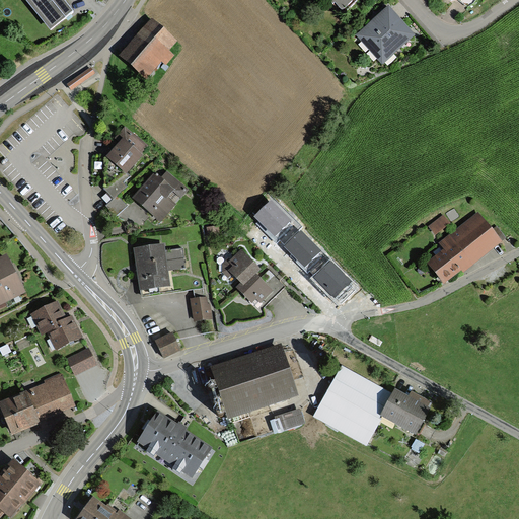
[(69,17),(73,13),(62,0),(24,0),(51,32),(66,20),(66,19),(69,17)]
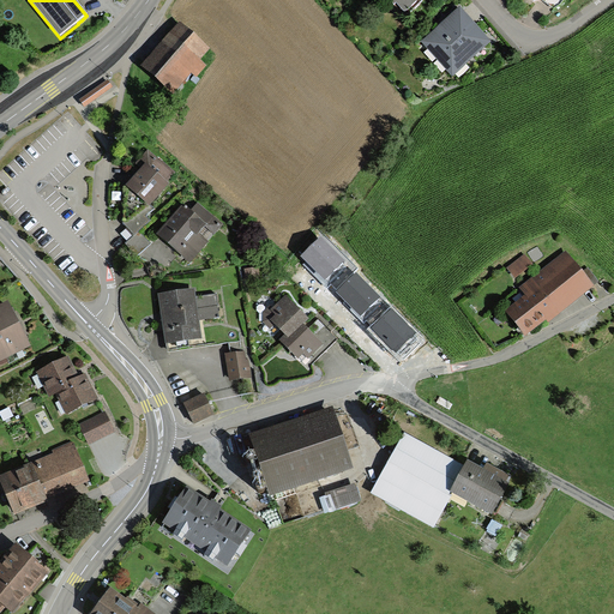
[(387,0),(393,7),(396,5),(404,14),(421,0),(422,2),(423,2),(425,4),(426,2),(425,1),(425,0),(387,0)]
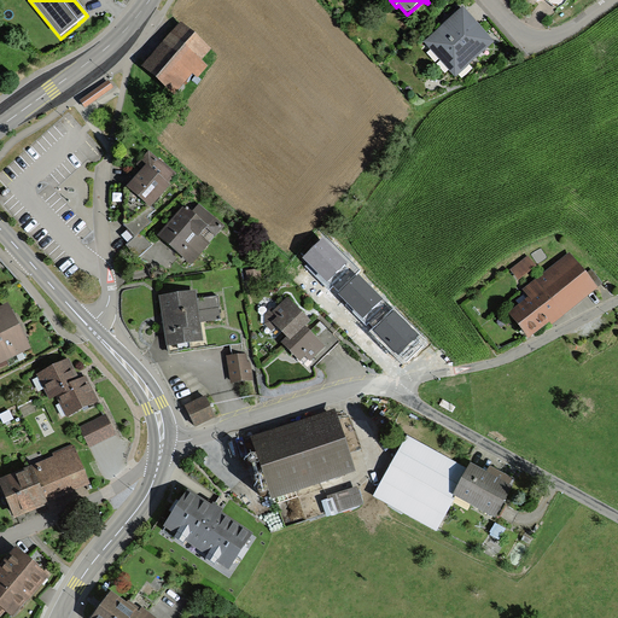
[(534,0),(537,3),(546,1),(558,10),(565,5),(569,0),(534,0)]
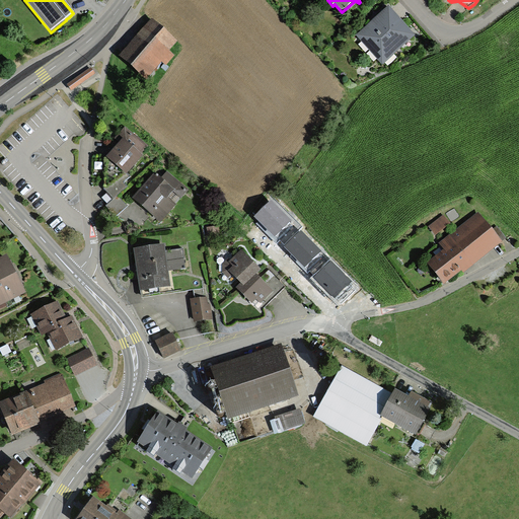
[(403,24),(389,8),(357,36),(383,66),(415,38),(403,24)]
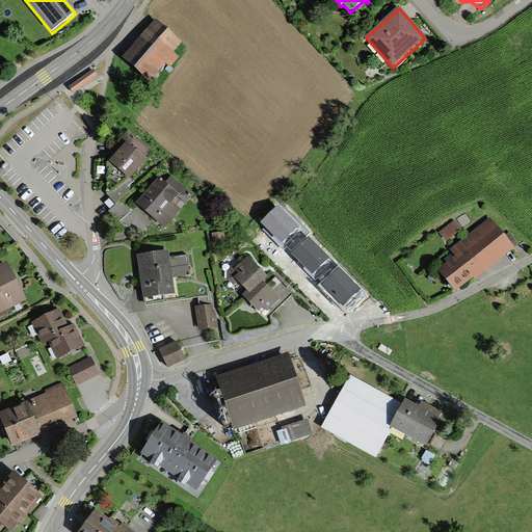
[(156,21),(124,58),(152,81),(166,64),(169,68),(179,57),(174,53),(182,43),(156,21)]
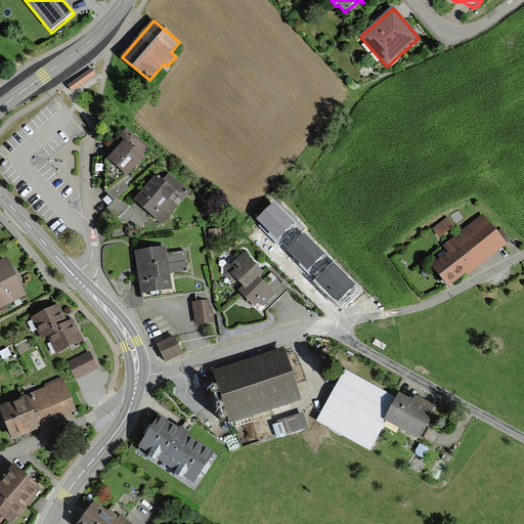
[(69,87),(72,91),(95,74),(92,69),(69,87)]
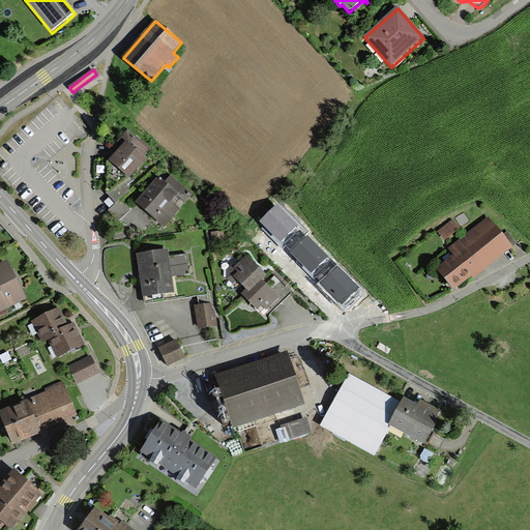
[(109,162),(129,178),(145,159),(143,157),(150,149),(126,129),(117,141),(122,146),(109,162)]
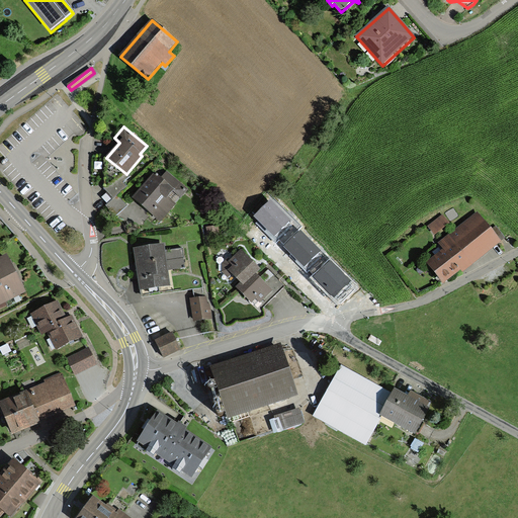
[(148,181),(133,198),(161,223),(189,190),(160,166),(148,181)]
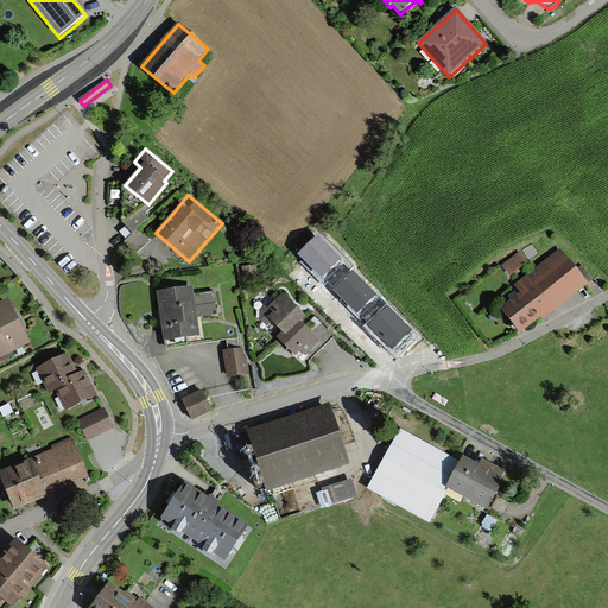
[(138,228),(124,241),(137,255),(151,241),(138,228)]
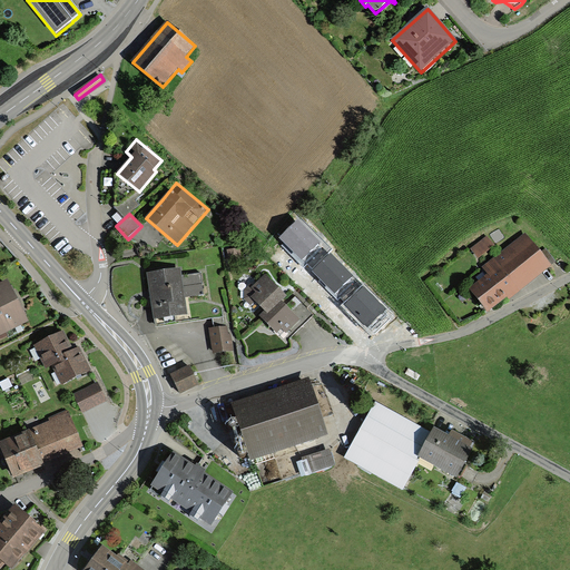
[(298,218),(281,237),(303,259),(322,242),(298,218)]
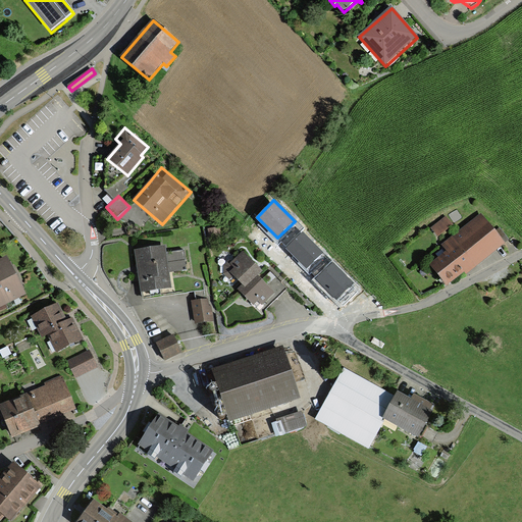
[(446,253),(429,266),(447,288),(465,272),(466,274),(505,244),(481,214),(440,246),(446,253)]
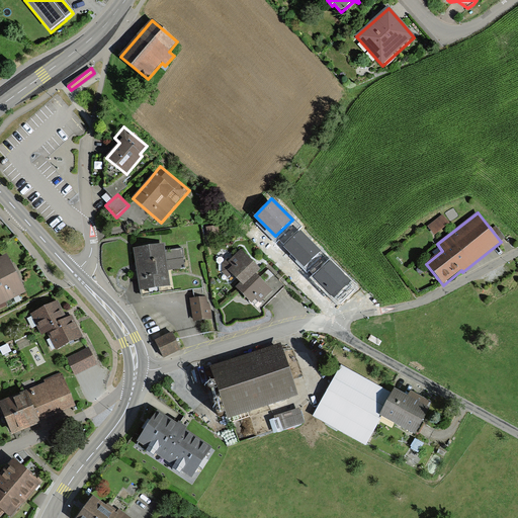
[(443,216),(428,227),(435,236),(449,224),(443,216)]
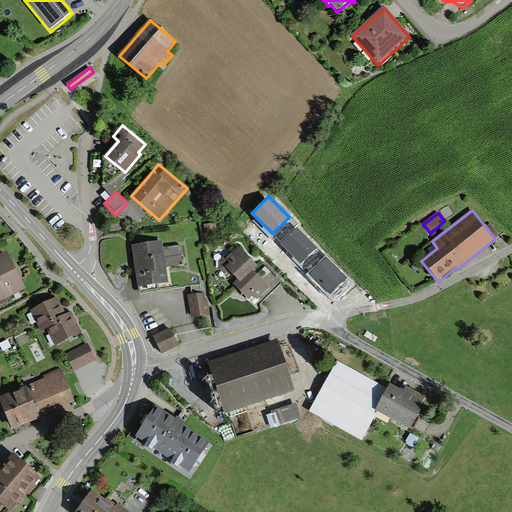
[(280,243),(300,263),(317,246),(296,226),(280,243)]
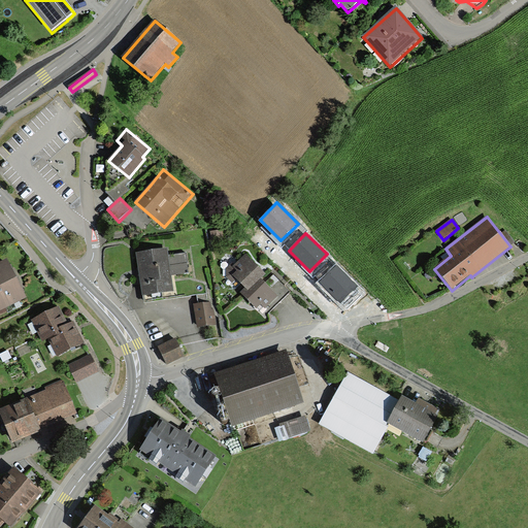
[(167,246),(136,251),(141,294),(172,290),(171,275),(189,273),(186,253),(168,255),(167,246)]
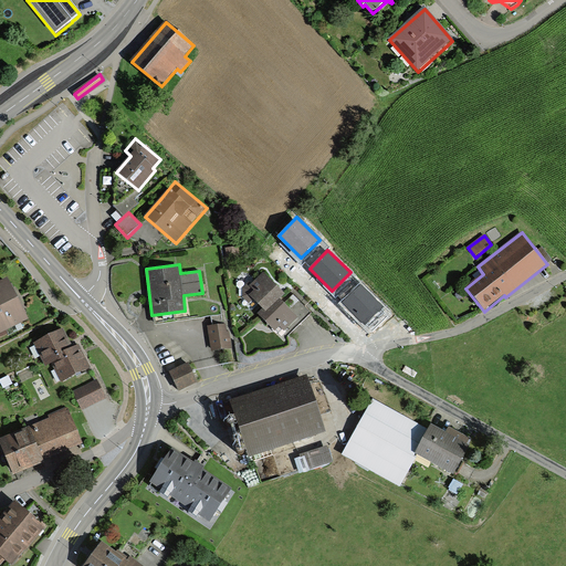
[(263,272),(252,283),(249,280),(242,287),(243,297),(249,303),(253,299),(263,307),(258,313),(275,331),(280,326),(284,332),(299,317),(280,299),(285,293),(263,272)]
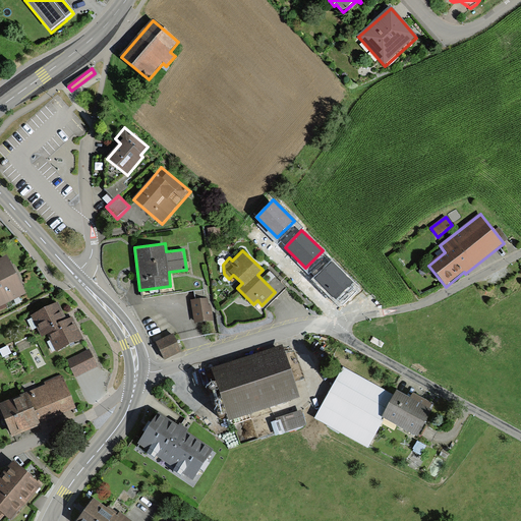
[(0,308),(25,295),(6,256),(0,259),(0,308)]
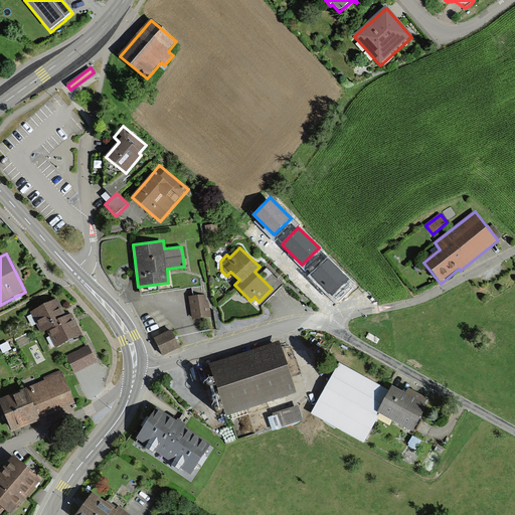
[(328,259),(312,275),(332,296),(349,280),(328,259)]
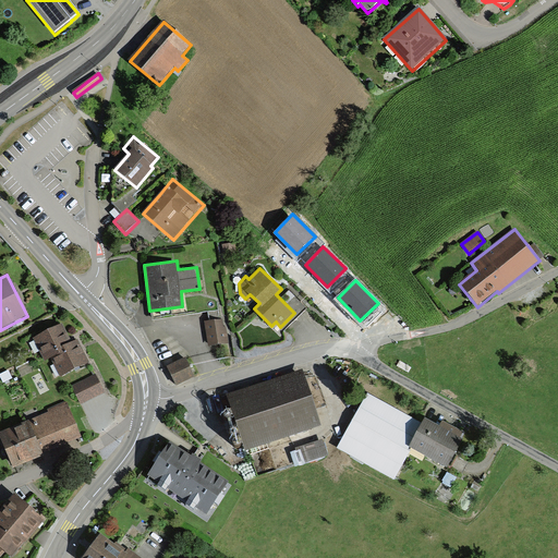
[(222,318),(204,320),(208,346),(229,343),(227,326),(223,326),(222,318)]
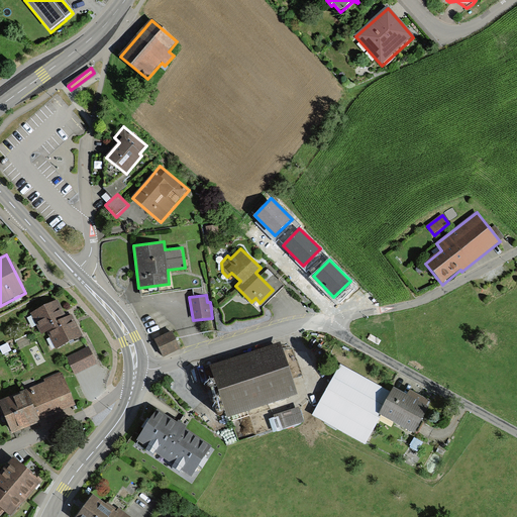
[(58,301),(31,314),(41,335),(48,331),(59,326),(57,323),(67,319),(58,301)]
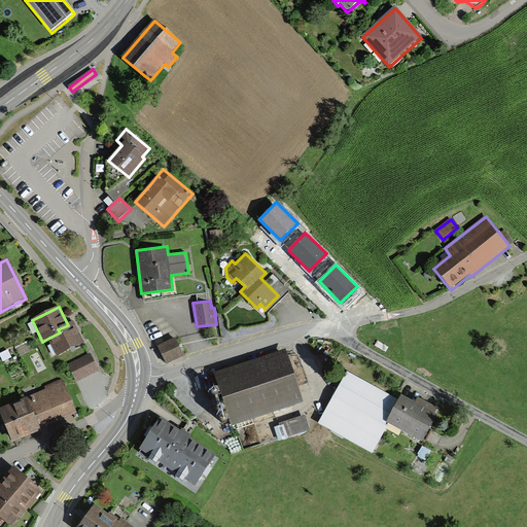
[(49,338),(58,357),(84,345),(74,322),(68,325),(58,329),(60,332),(49,338)]
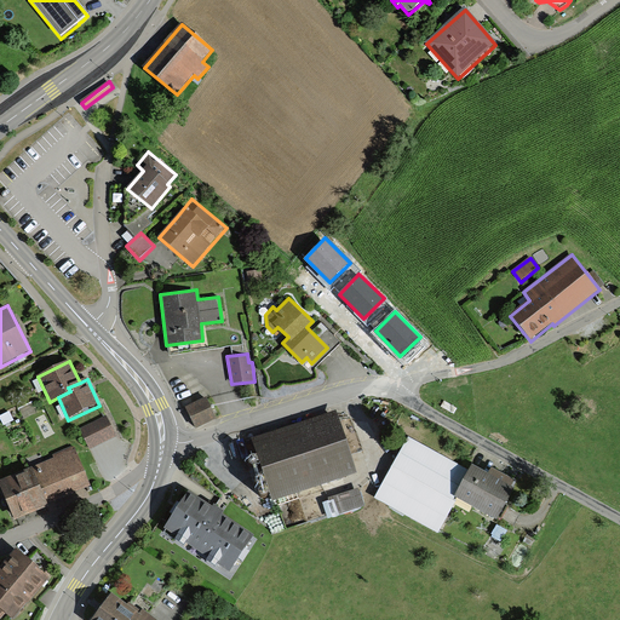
[(207,396),(185,406),(195,428),(217,418),(207,396)]
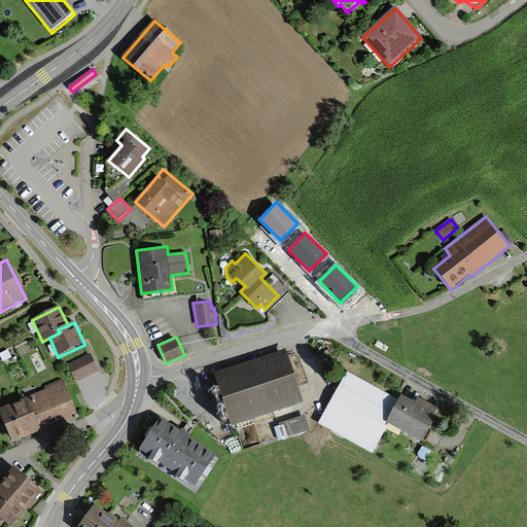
[(285,351),(216,373),(233,425),(302,402),(285,351)]
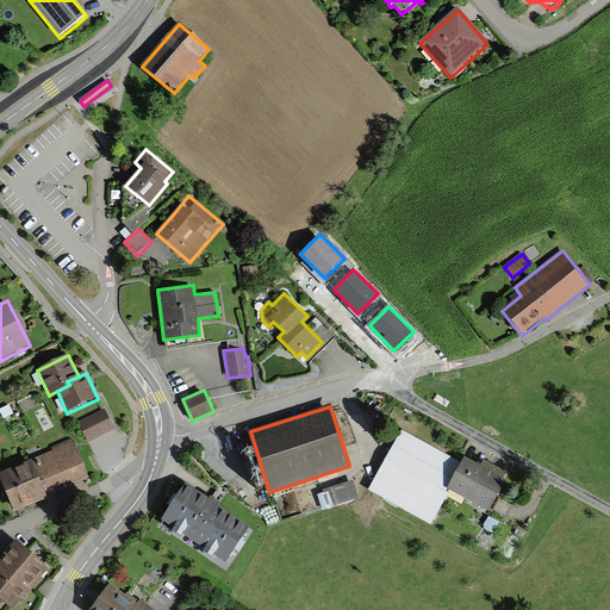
[(105,409),(78,422),(88,443),(116,430),(105,409)]
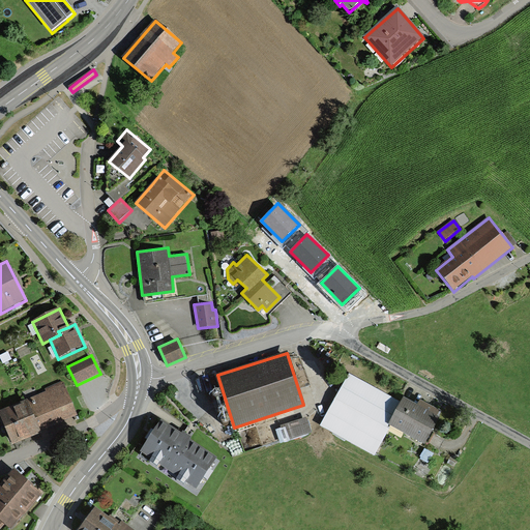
[(402,402),(348,374),(322,424),(376,452),(389,425),(402,402)]
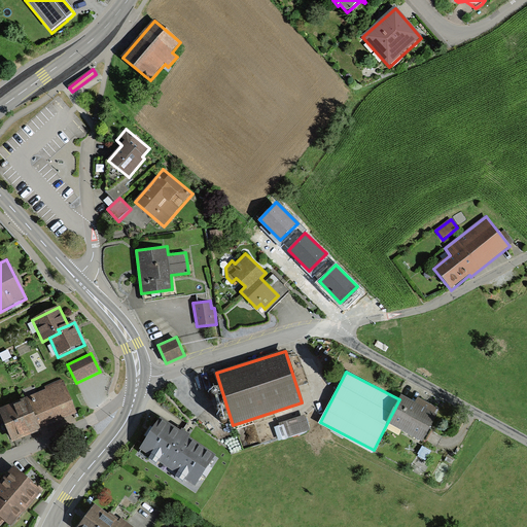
[(63,380),(45,387),(46,389),(0,409),(0,416),(12,444),(78,415),(63,380)]
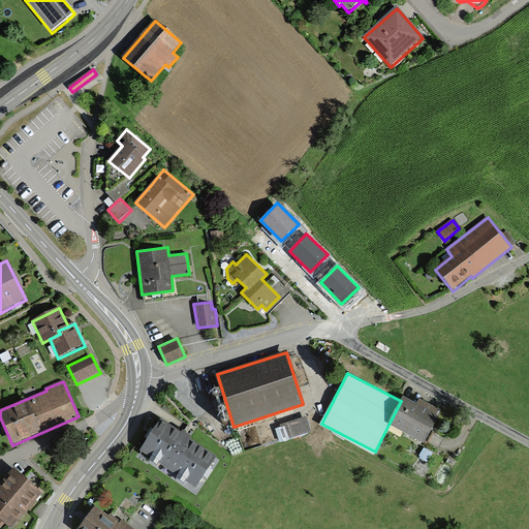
[(416,403),(403,396),(389,425),(425,443),(439,414),(437,413),(439,409),(418,398),(416,403)]
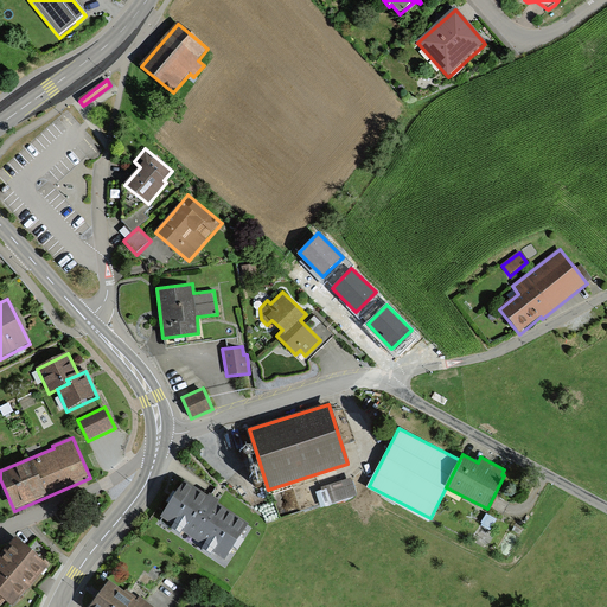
[(355,480),(319,487),(323,504),(358,497),(355,480)]
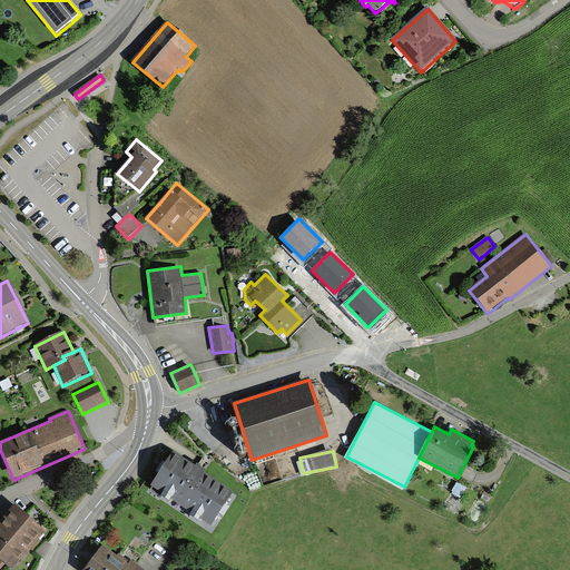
[(192,512),(190,514),(198,520),(200,517),(210,523),(233,490),(175,452),(153,485),(163,492),(161,494),(169,500),(170,498),(192,512)]
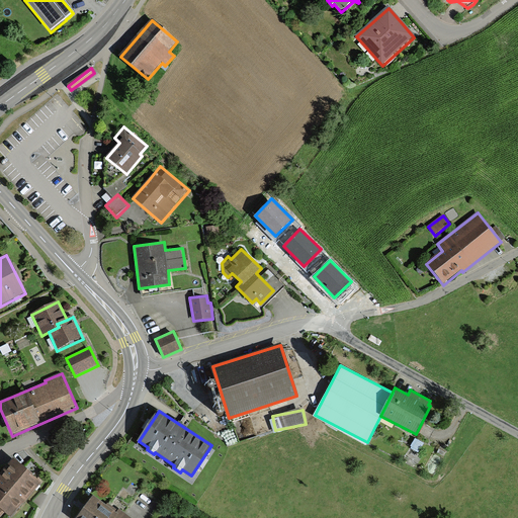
[(424,443),(415,438),(411,445),(413,446),(412,448),(419,452),(424,443)]
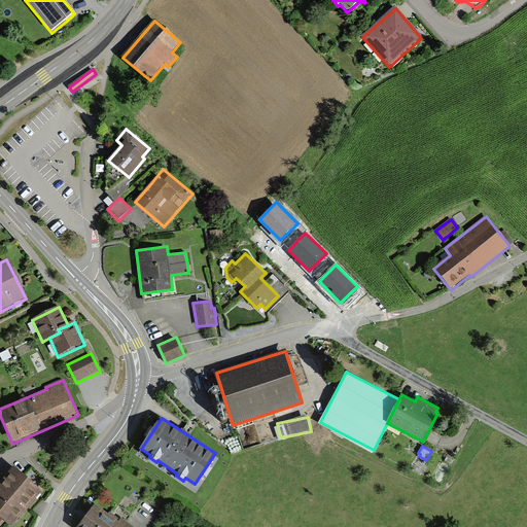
[(12,526),(41,492),(12,468),(0,484),(0,526),(3,525),(5,526),(12,526)]
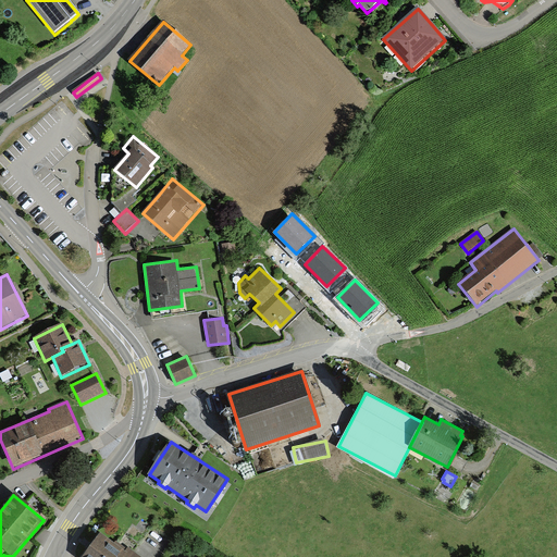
[(120,549),(101,536),(85,556),(138,556),(128,549),(125,554),(120,549)]
